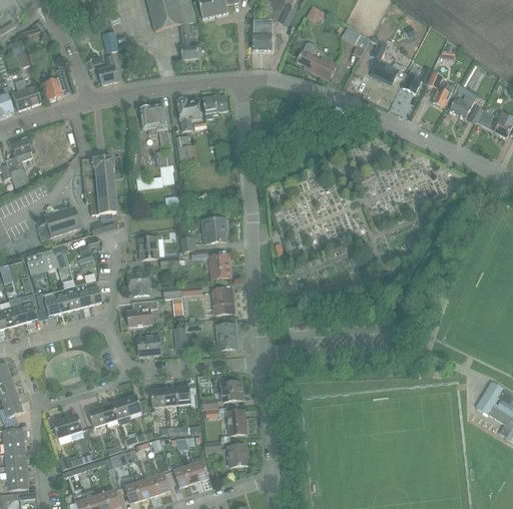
[(188,21),(195,19),(190,0),(146,0),(155,30),(180,23),(188,21)]
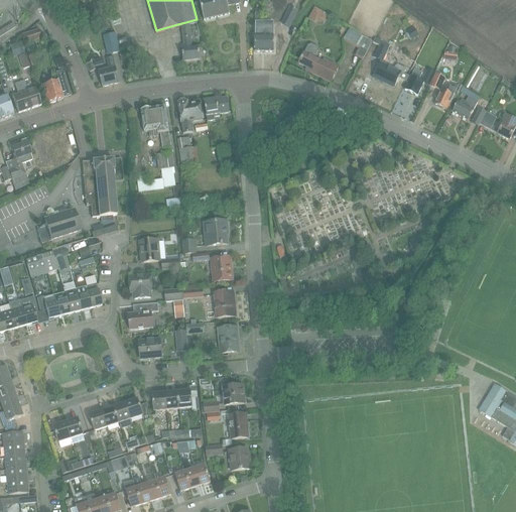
[(200,0),(202,8),(205,17),(230,11),(228,3),(241,0),(200,0)]
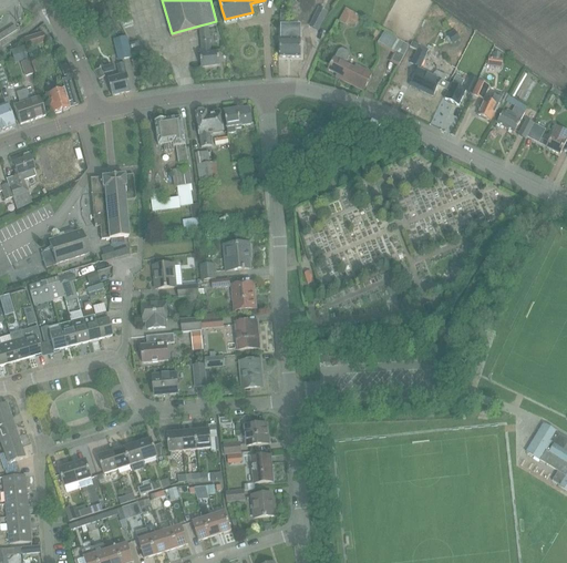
[(93,18),(98,27),(113,19),(109,10),(93,18)]
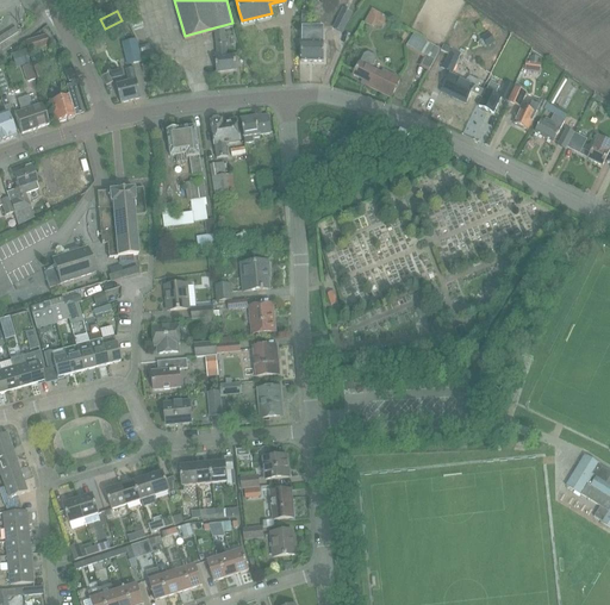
[(342,29),(349,16),(348,16),(340,12),(334,24),(342,29)]
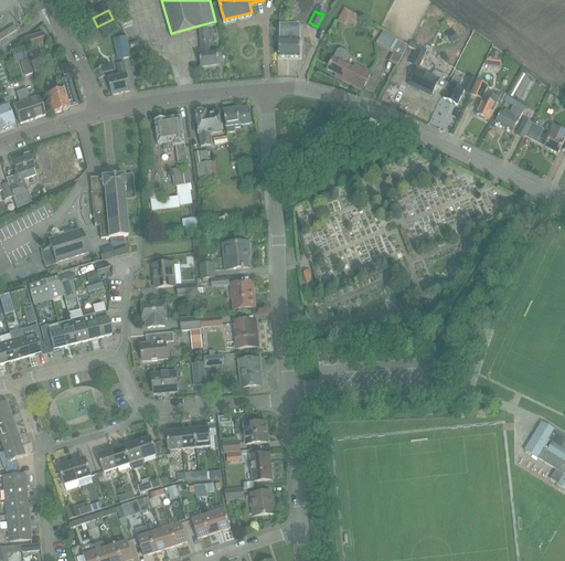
[(285,20),(279,20),(279,54),(299,54),(300,24),(288,24),(288,20),(285,20)]
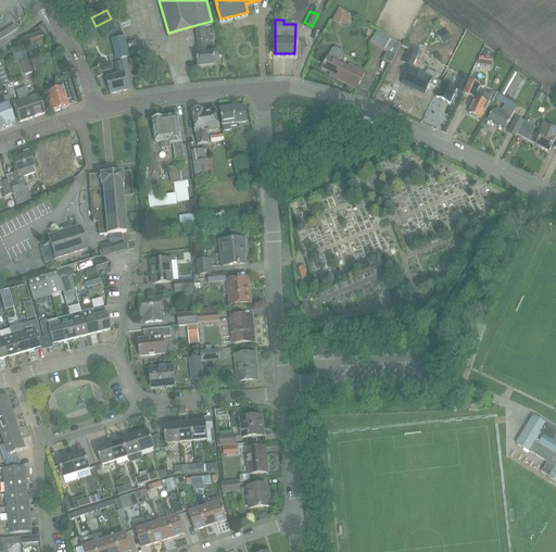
[(206,48),(204,23),(196,25),(198,46),(196,47),(198,63),(216,61),(214,47),(206,48)]
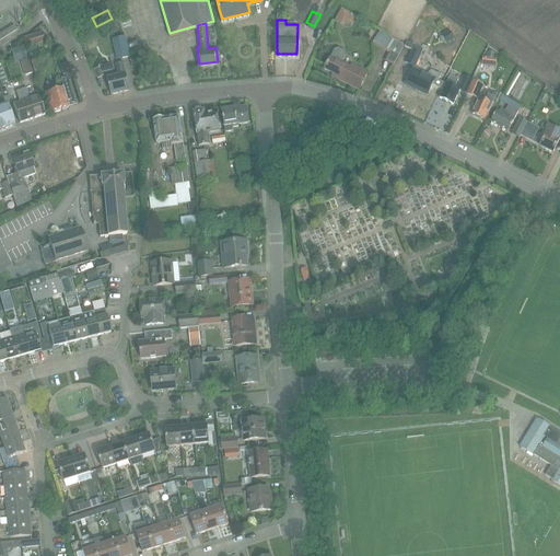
[(384,57),(394,62),(405,42),(378,29),(372,41),(388,49),(384,57)]
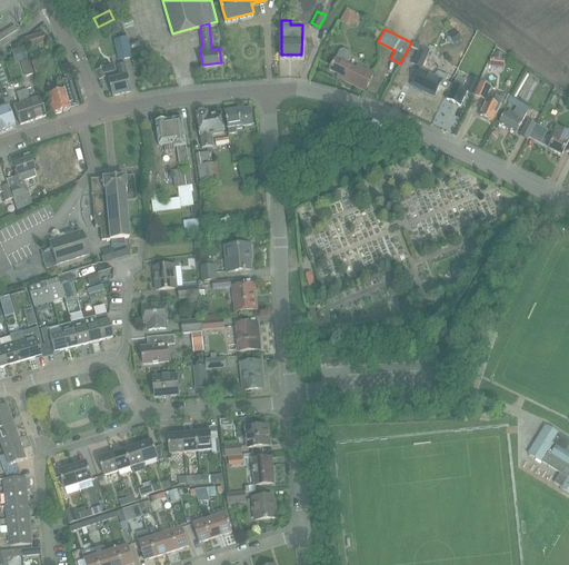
[(23,36),(27,46),(45,40),(42,30),(23,36)]
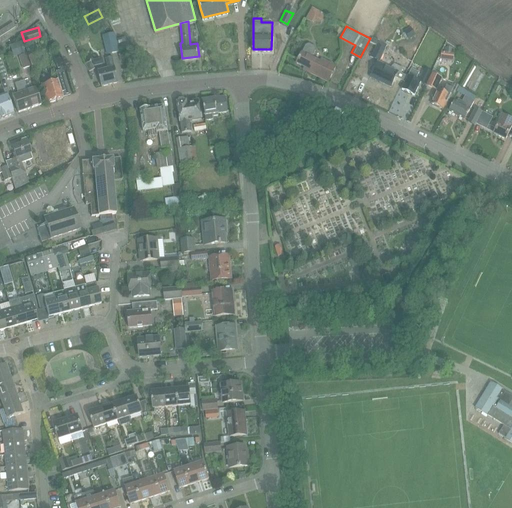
[(102,33),(107,51),(119,48),(114,30),(102,33)]
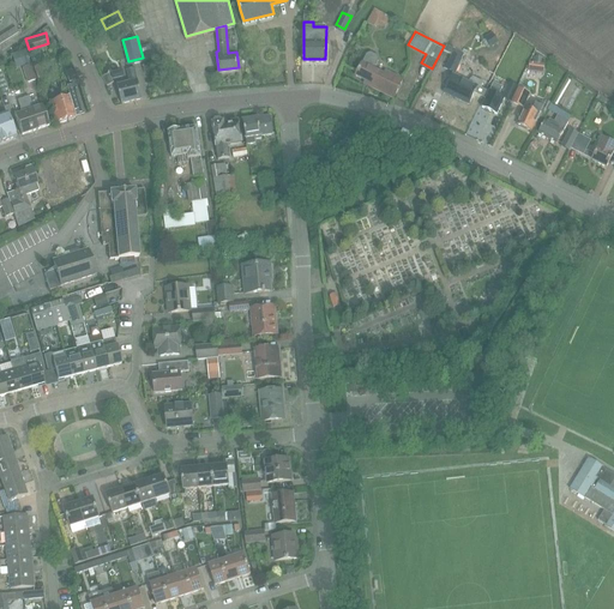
[(446,66),(456,70),(462,56),(464,50),(446,42),(443,48),(452,52),(446,66)]
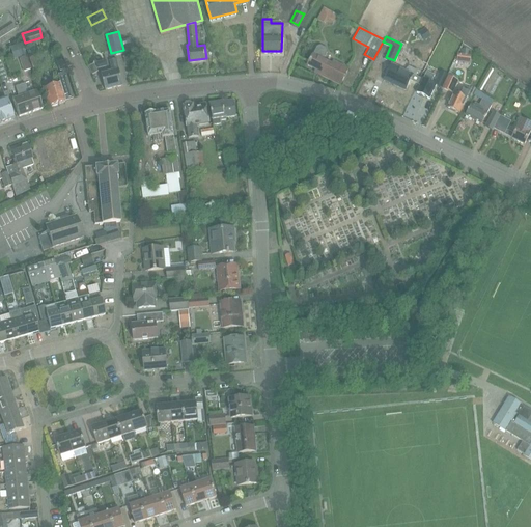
[(313,51),(312,53),(307,62),(323,70),(322,73),(340,82),(348,65),(333,58),(332,60),(324,57),(328,49),(327,45),(320,42),(317,44),(313,51)]
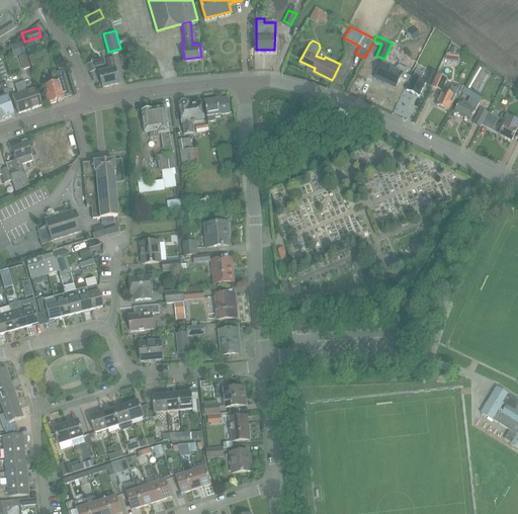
[(454,44),(453,54),(466,55),(467,45),(454,44)]
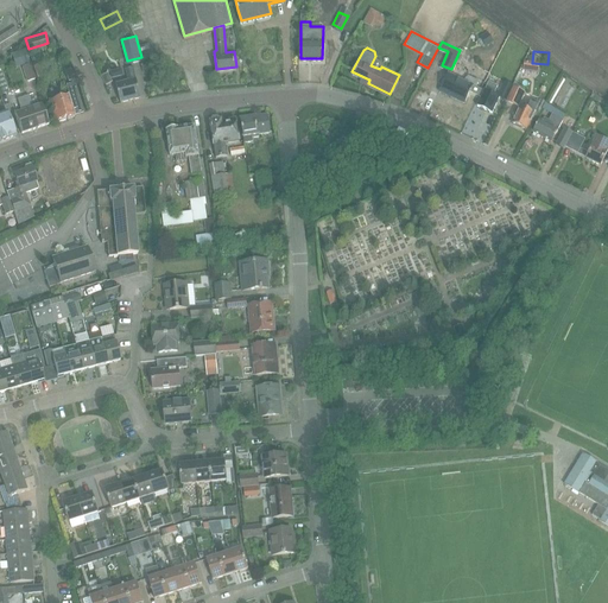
[(23,63),(27,77),(36,75),(31,61),(23,63)]
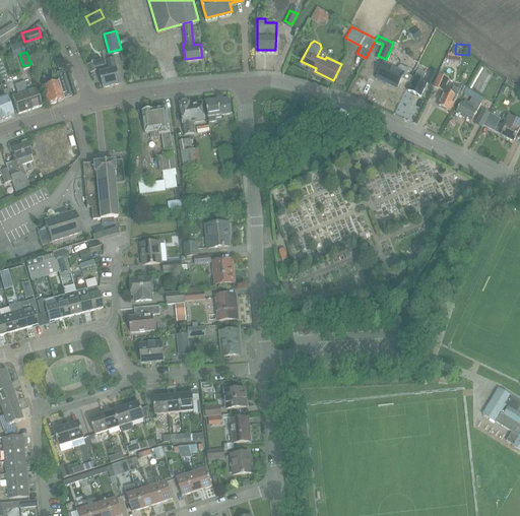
[(99,69),(104,85),(120,80),(114,55),(108,57),(110,66),(99,69)]
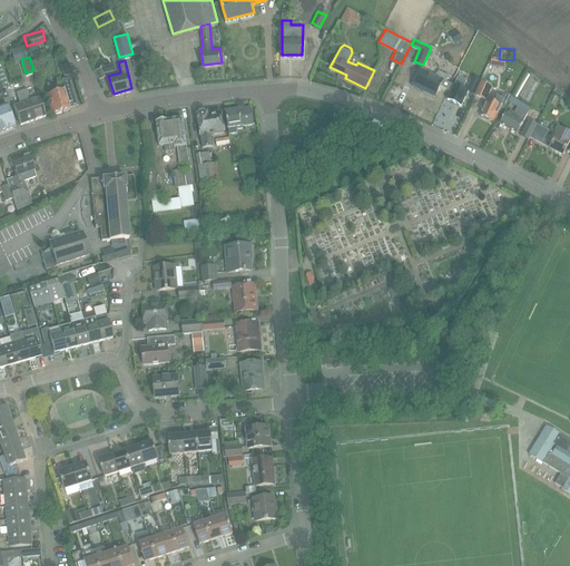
[(95,69),(99,77),(106,74),(101,65),(95,69)]
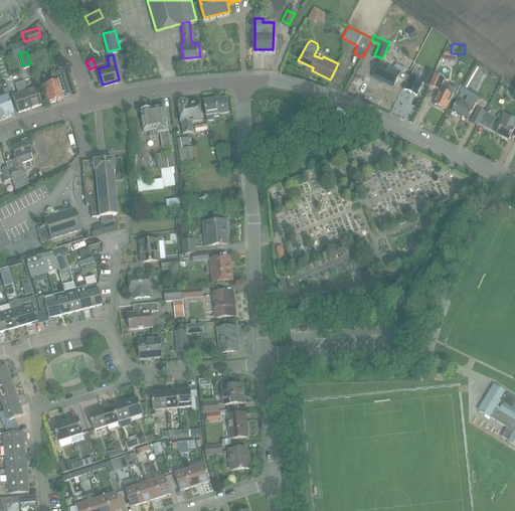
[(385,80),(393,84),(397,74),(405,78),(407,73),(402,71),(404,65),(396,62),(392,65),(379,59),(373,72),(386,78),(385,80)]
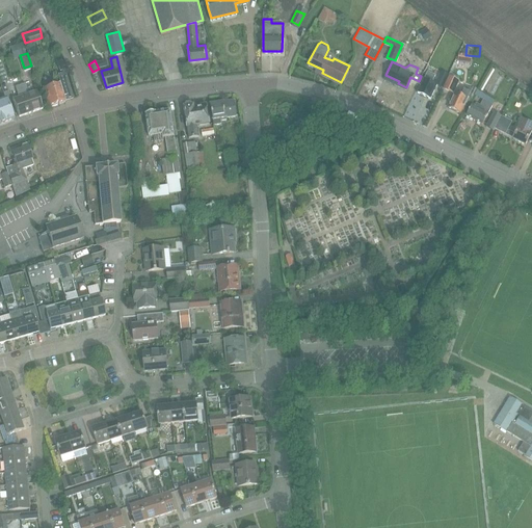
[(421,82),(418,90),(430,97),(436,82),(442,85),(448,72),(442,69),(437,77),(439,77),(436,79),(432,77),(431,80),(424,76),(424,77),(421,76),(419,81),(421,82)]
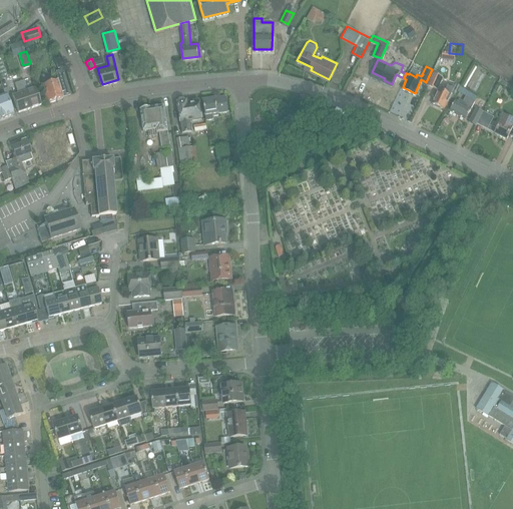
[(41,82),(47,99),(49,98),(49,100),(55,98),(55,97),(62,94),(69,92),(62,67),(56,69),(58,76),(41,82)]
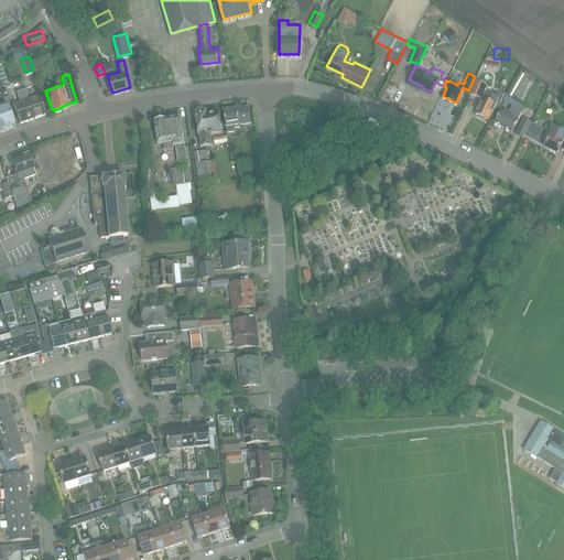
[(469,90),(480,95),(486,83),(475,78),(469,90)]
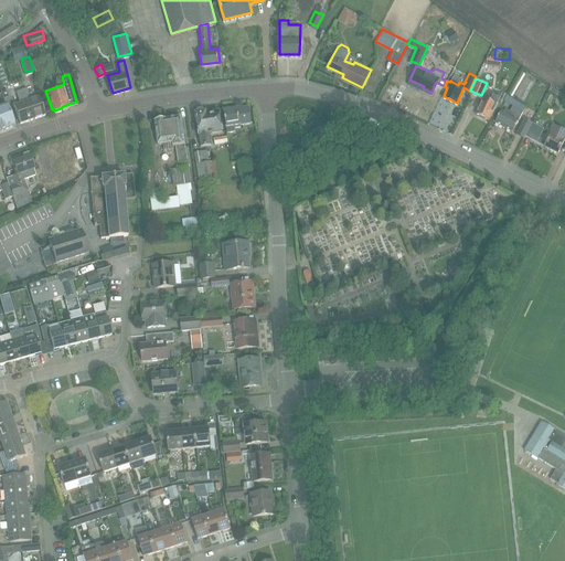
[(13,102),(20,120),(45,112),(39,94),(29,97),(25,86),(16,90),(20,101),(13,102)]
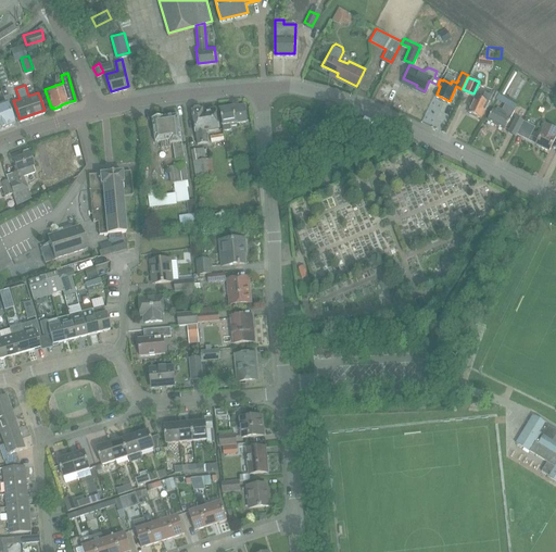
[(482,97),(476,93),(468,110),(470,110),(469,112),(476,114),(476,113),(481,115),(493,90),(487,87),(482,97)]
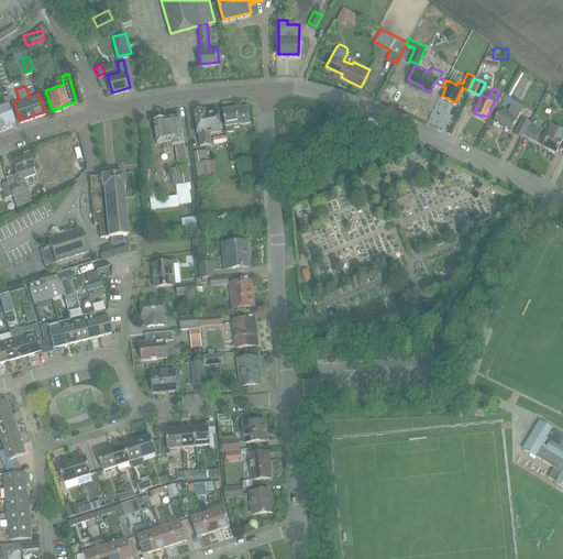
[(0,128),(14,122),(6,100),(0,101),(0,128)]
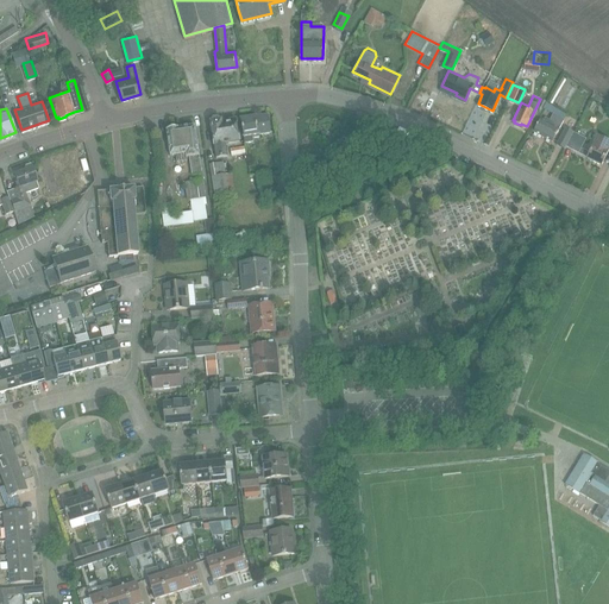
[(545,114),(544,118),(540,115),(533,130),(552,139),(564,117),(553,111),(550,117),(545,114)]
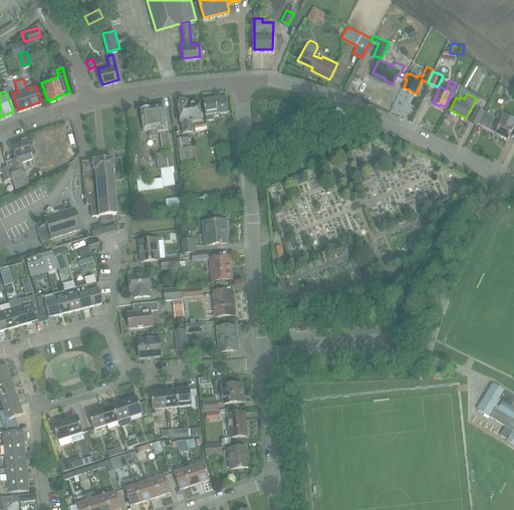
[(217,95),(219,110),(229,109),(226,94),(217,95)]
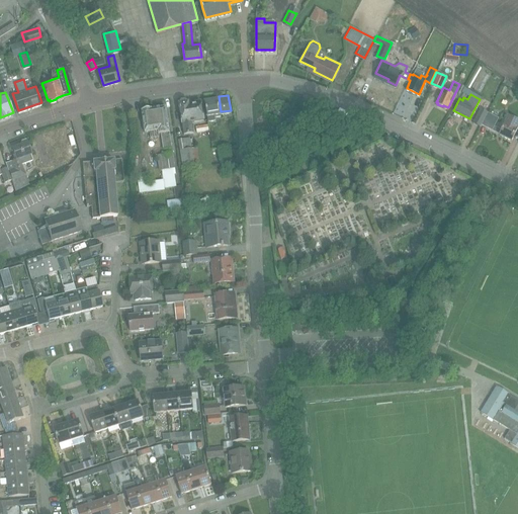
[(221,113),(221,111),(219,96),(204,98),(207,118),(210,118),(216,117),(214,114),(221,113)]
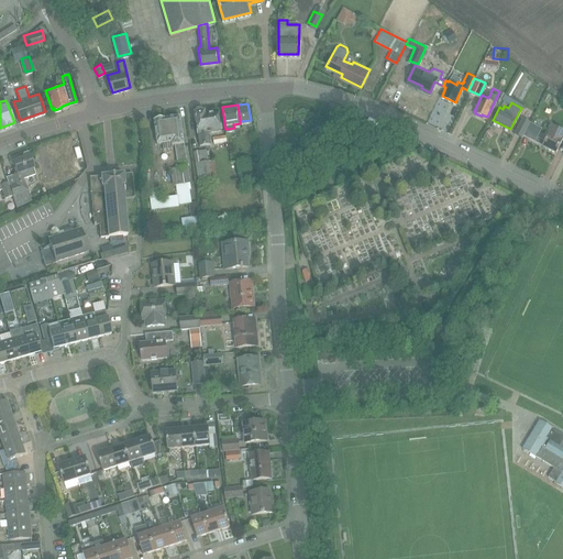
[(195,110),(197,121),(200,143),(210,142),(208,131),(221,129),(218,108),(206,110),(205,109),(203,109),(201,107),(197,107),(196,110),(195,110)]
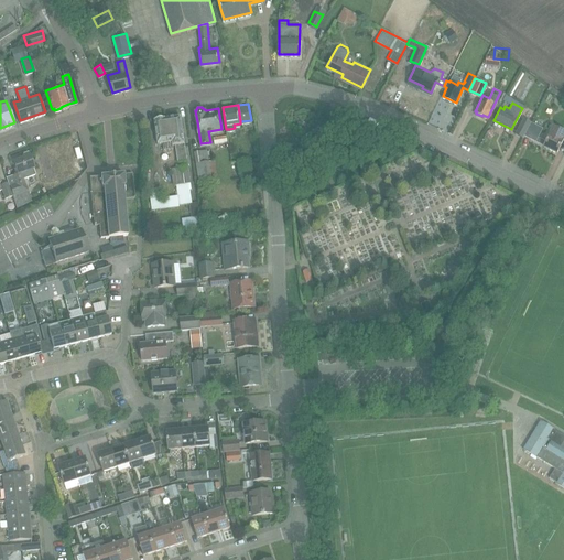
[(177,160),(181,160),(187,159),(182,125),(181,114),(165,116),(162,114),(158,114),(155,117),(155,118),(154,118),(158,141),(163,141),(164,147),(173,146),(173,143),(175,142),(177,160)]
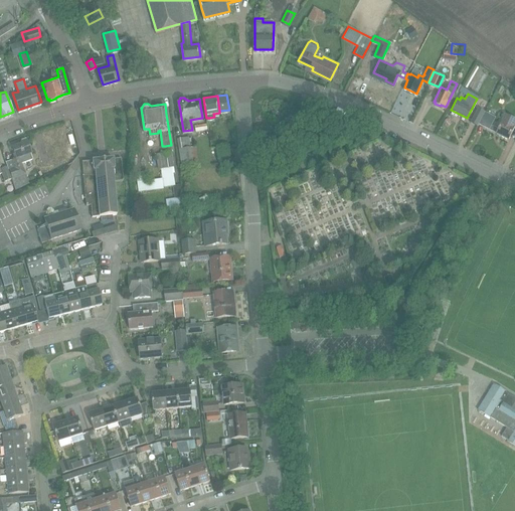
[(478,106),(475,111),(470,120),(478,124),(485,110),(478,106)]
